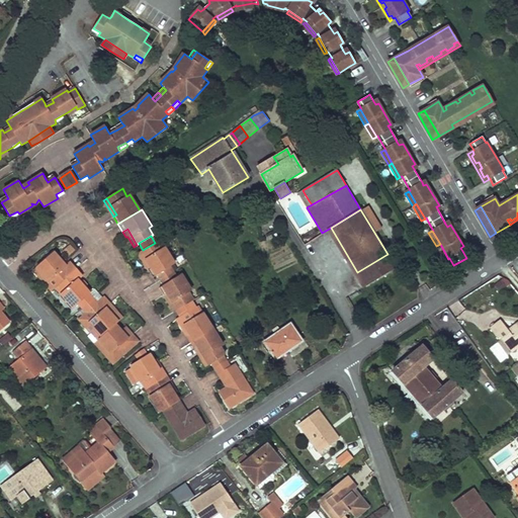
[(158,274),(174,264),(175,263),(165,247),(162,249),(157,241),(155,243),(143,250),(141,251),(151,269),(148,271),(152,277),(158,274)]
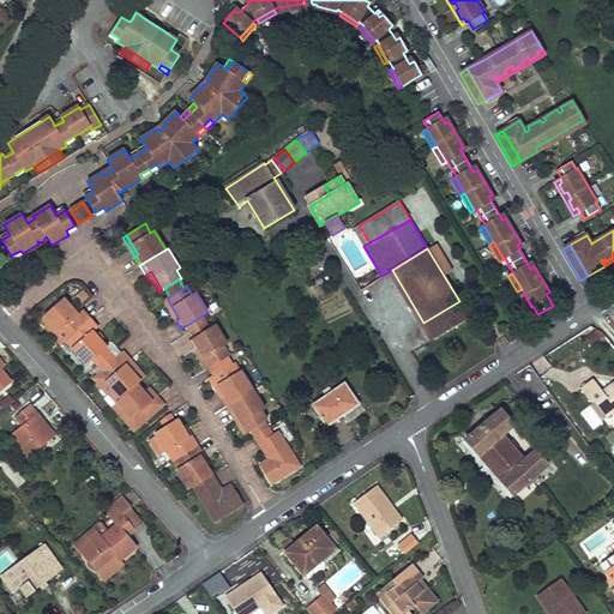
[(528,309),(531,307),(522,289),(517,292),(528,309)]
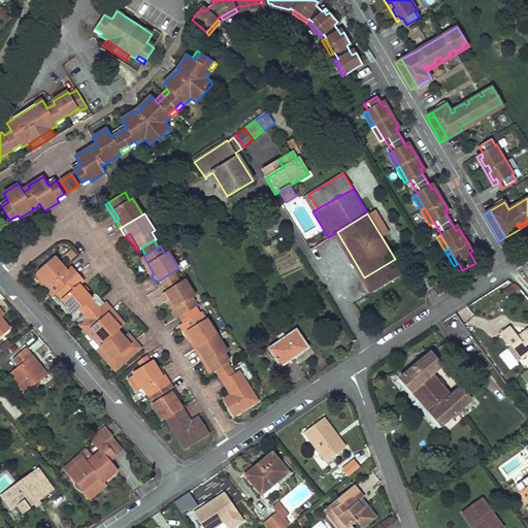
[(139,258),(151,276),(154,274),(143,256),(139,258)]
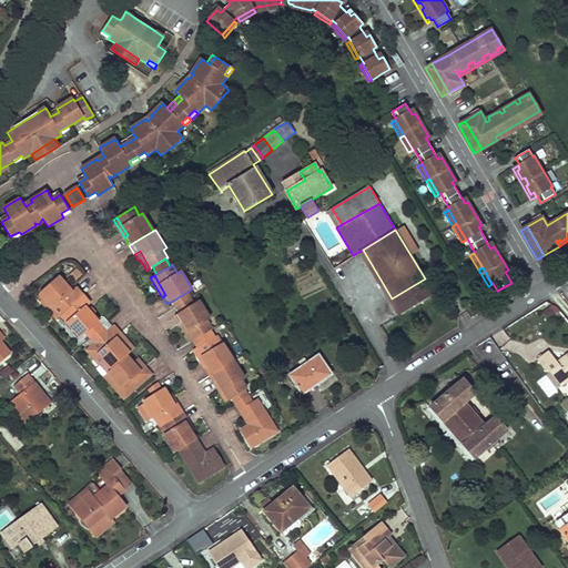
[(59,277),(40,293),(53,308),(49,312),(56,320),(61,315),(83,295),(77,287),(71,292),(69,288),(63,283),(59,277)]
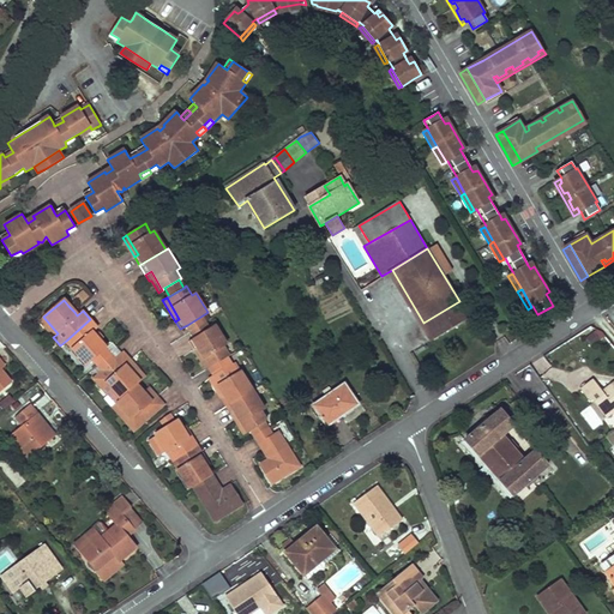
[(459,301),(423,323),(434,338),(469,318),(459,301)]
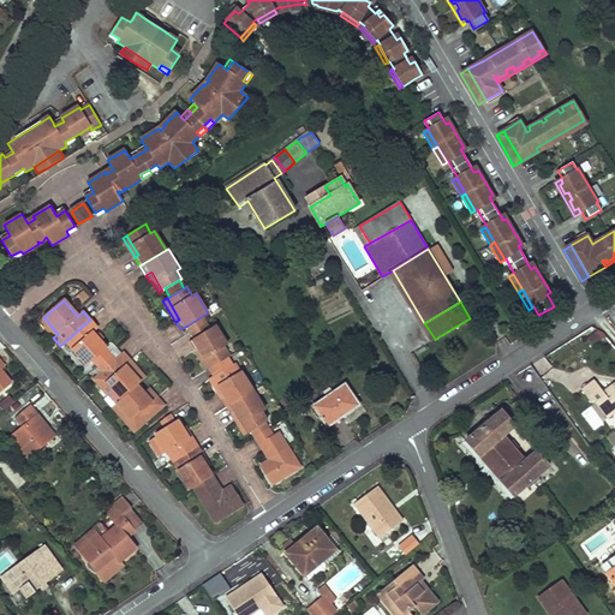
[(187,326),(191,332),(206,322),(210,320),(207,314),(187,326)]
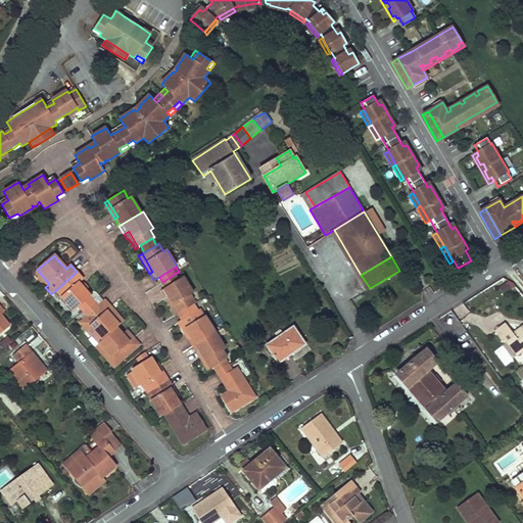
[(33,273),(45,287),(49,284),(37,270),(33,273)]
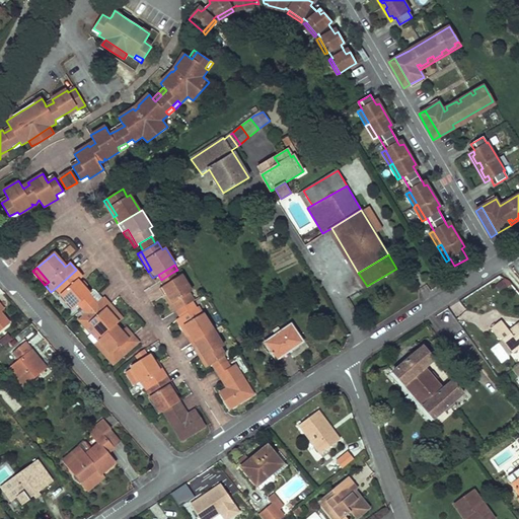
[(79,304),(82,308),(98,294),(94,290),(89,294),(84,288),(79,283),(77,280),(82,276),(76,270),(56,288),(74,308),(79,304)]
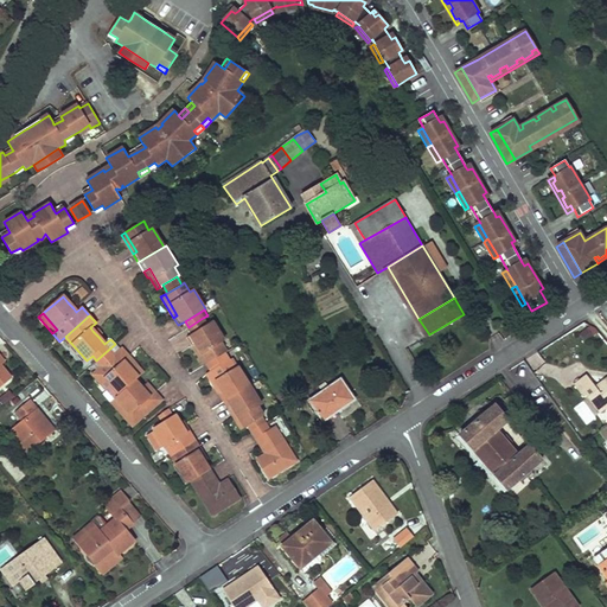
[(212,321),(208,325),(203,318),(189,327),(192,333),(186,338),(191,346),(195,344),(206,364),(225,352),(227,352),(221,343),(224,340),(212,321)]
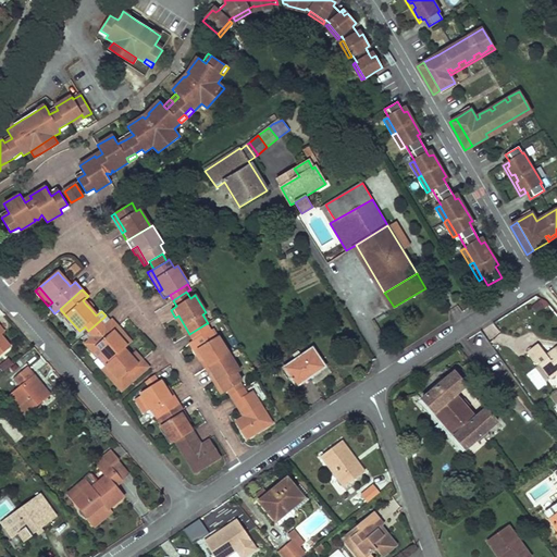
[(542,297),(531,306),(537,313),(548,305),(542,297)]
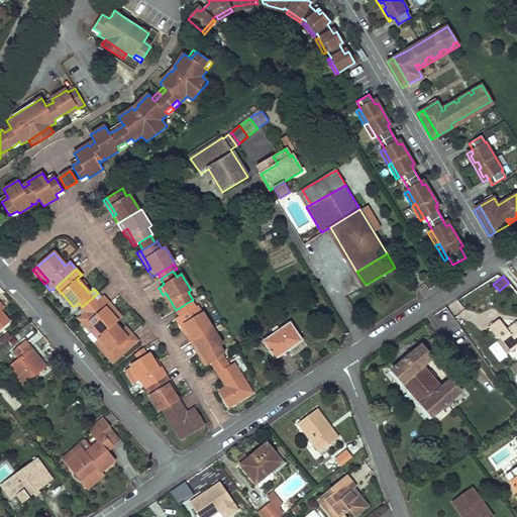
[(82,307),(86,312),(79,319),(91,332),(88,334),(94,342),(115,324),(117,322),(111,315),(105,308),(110,304),(104,297),(103,298),(98,293),(82,307)]
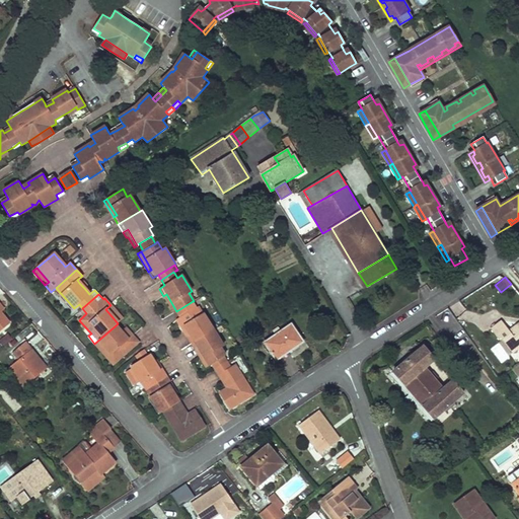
[(166,294),(163,296),(173,313),(176,311),(166,294)]
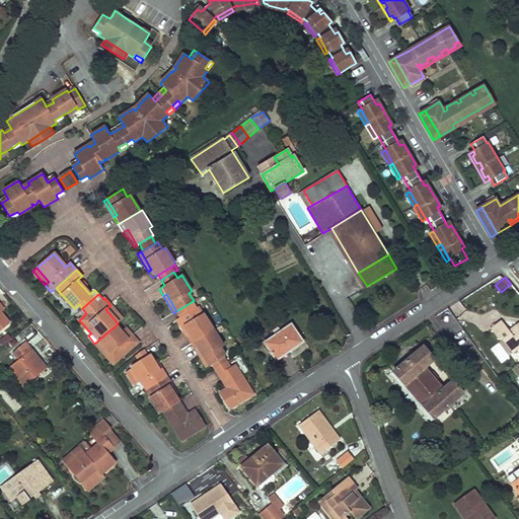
[(195,305),(193,301),(176,311),(179,317),(176,318),(183,330),(186,336),(191,344),(214,329),(204,313),(200,315),(195,306),(195,305)]
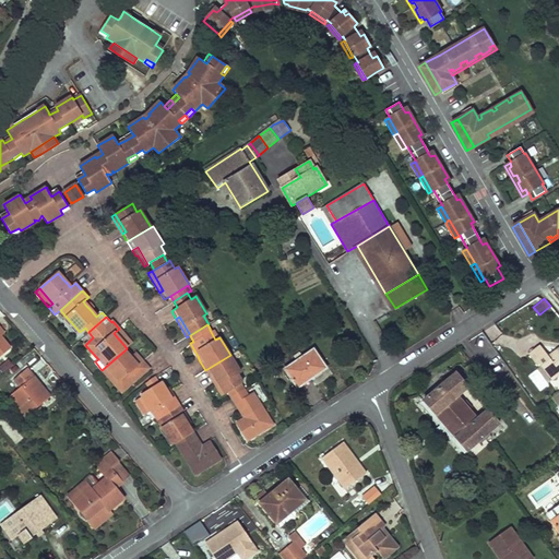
[(0,356),(10,348),(0,336),(0,330),(1,330),(0,329),(0,356)]
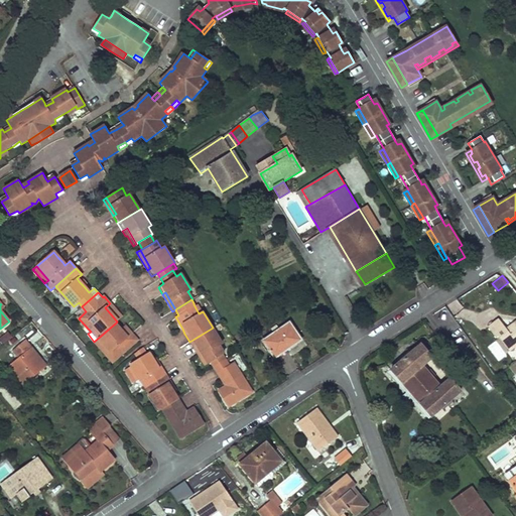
[(116,310),(110,303),(105,307),(111,314),(116,310)]
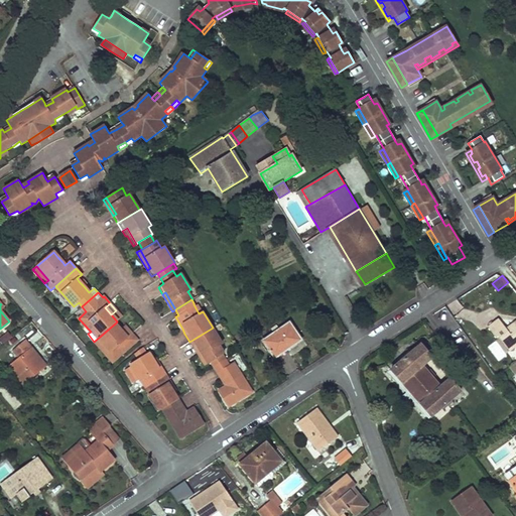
[(515,321),(507,329),(499,318),(488,327),(496,337),(498,336),(503,332),(507,338),(502,341),(509,351),(515,347),(515,345),(515,321)]
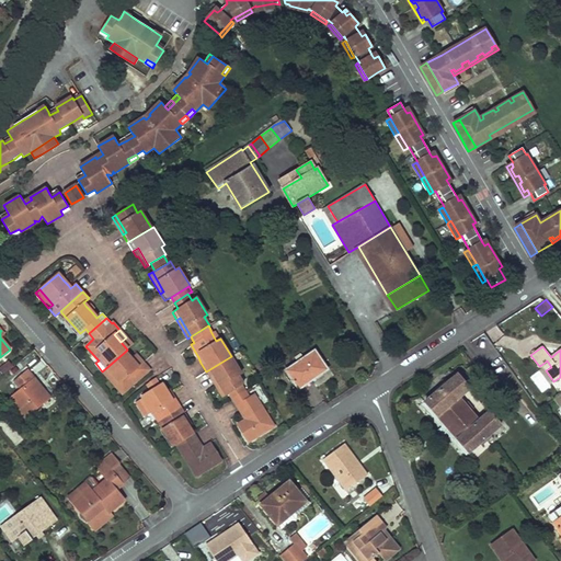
[(315,351),(285,370),(298,389),(328,369),(315,351)]
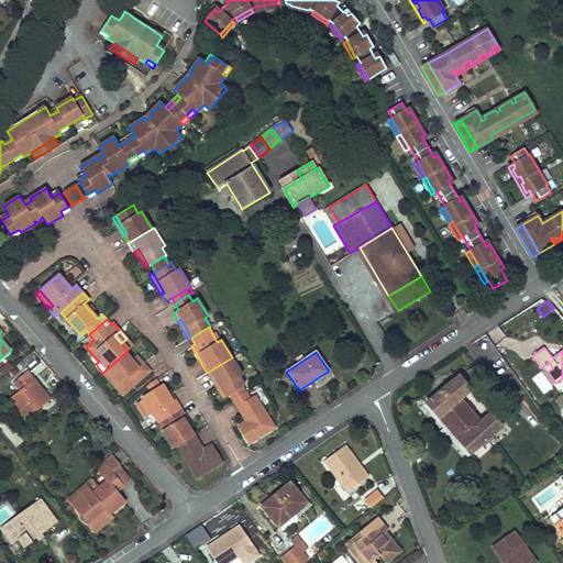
[(125,353),(102,373),(122,395),(150,372),(143,364),(139,367),(131,359),(125,353)]
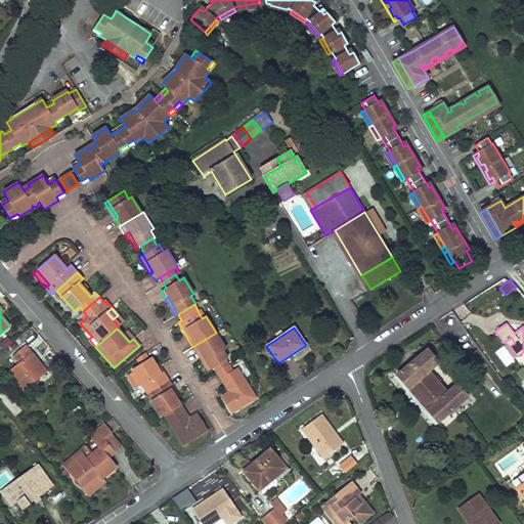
[(129,342),(133,339),(127,331),(122,334),(129,342)]
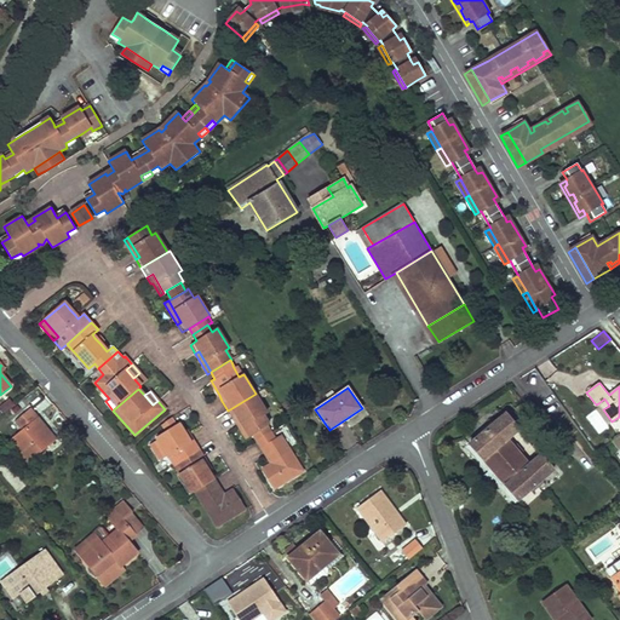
[(257,442),(271,434),(267,426),(269,425),(263,415),(268,413),(256,394),(228,411),(234,419),(239,417),(250,437),(253,435),(257,442)]
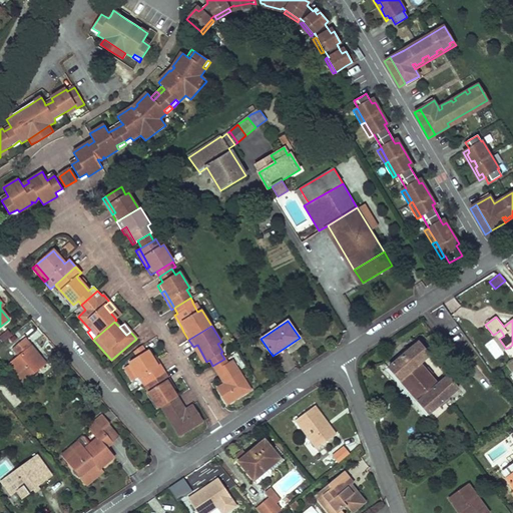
[(7,328),(0,333),(0,337),(3,342),(13,335),(7,328)]
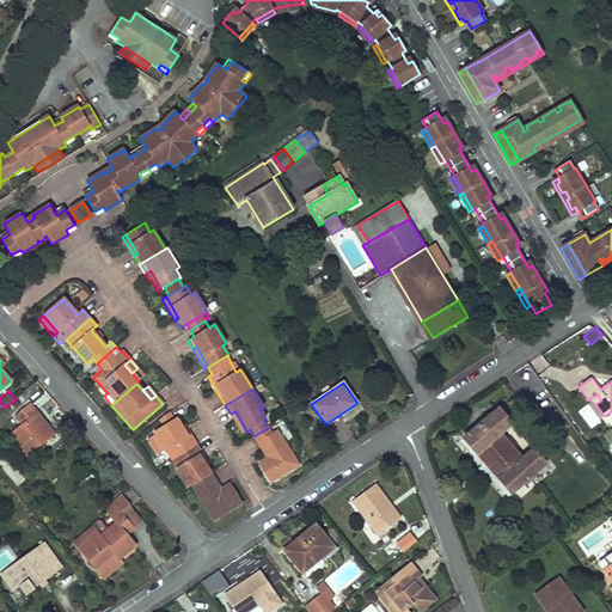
[(597,393),(591,398),(595,404),(601,401),(597,393)]
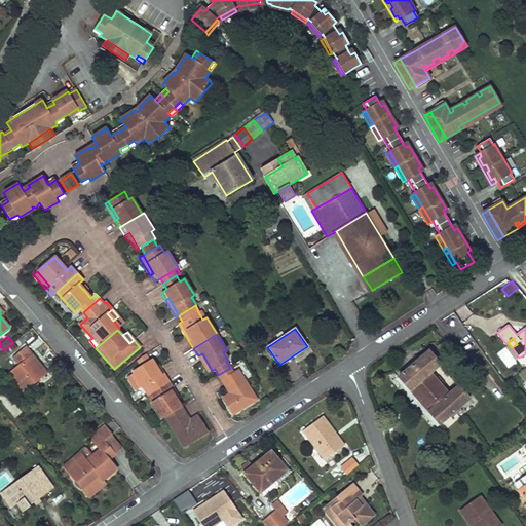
[(25,347),(12,358),(19,365),(8,373),(24,392),(47,373),(25,347)]
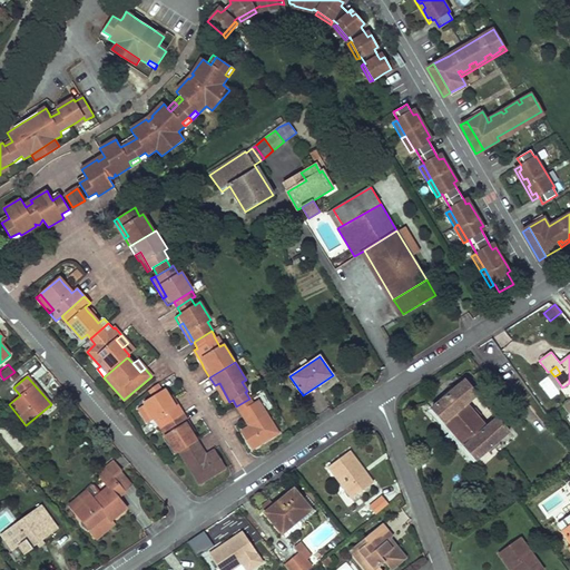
[(540,383),(550,396),(557,392),(547,377),(540,383)]
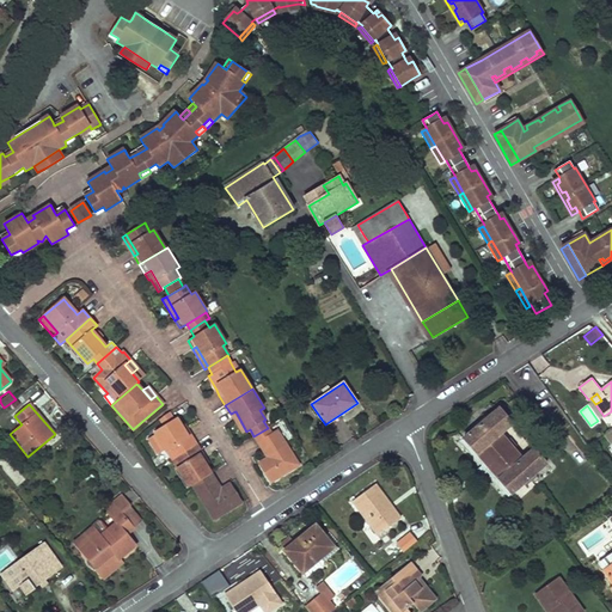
[(500,409),(464,438),(510,494),(534,473),(546,464),(534,450),(521,459),(501,434),(512,424),(500,409)]
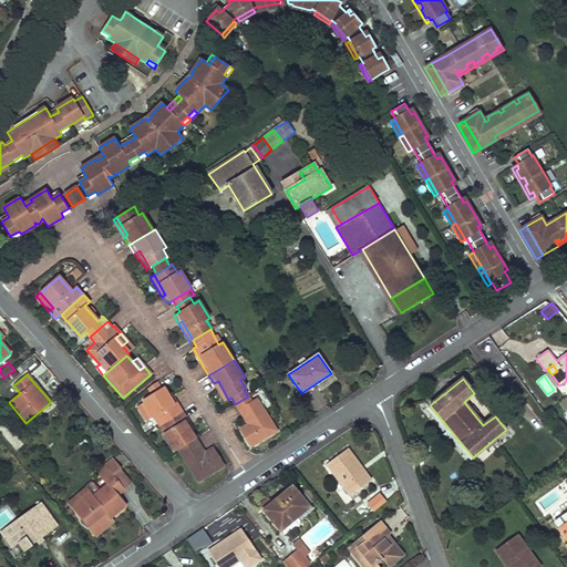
[(163,388),(162,389),(157,381),(155,383),(147,389),(151,394),(142,400),(144,402),(152,416),(154,419),(157,416),(162,424),(182,411),(177,403),(174,405),(168,395),(163,388)]
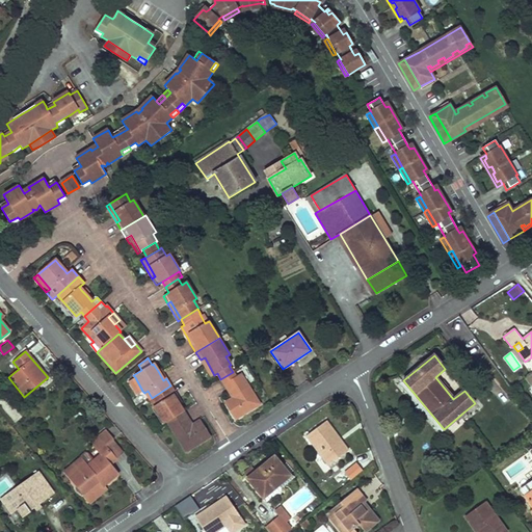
[(205,357),(201,360),(204,366),(211,377),(214,375),(205,357)]
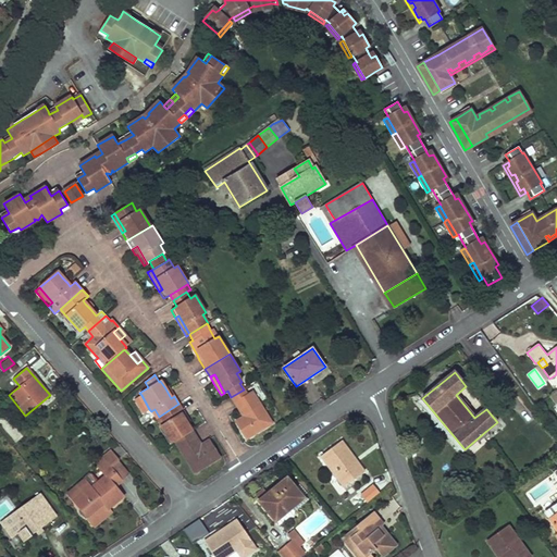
[(169,386),(165,388),(171,398),(174,396),(169,386)]
